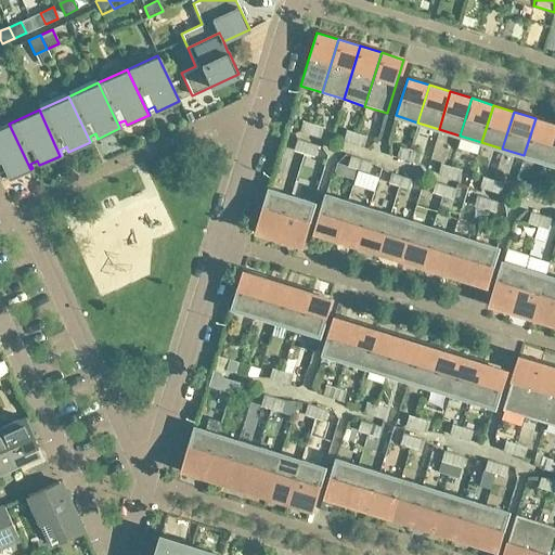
[(545,162),(554,129),(554,124),(536,118),(524,155),(545,162)]
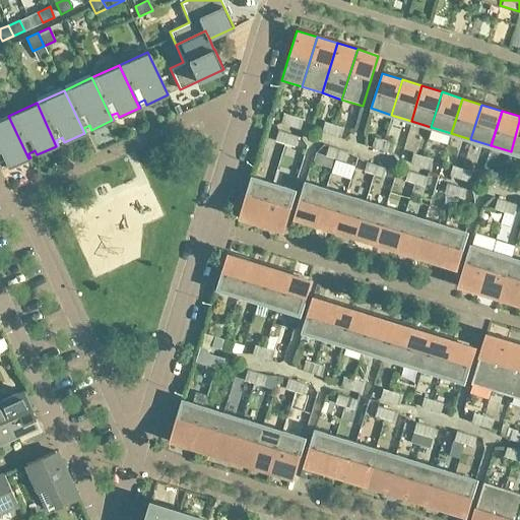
[(289,126),(293,117),(282,114),(280,123),(289,126)]
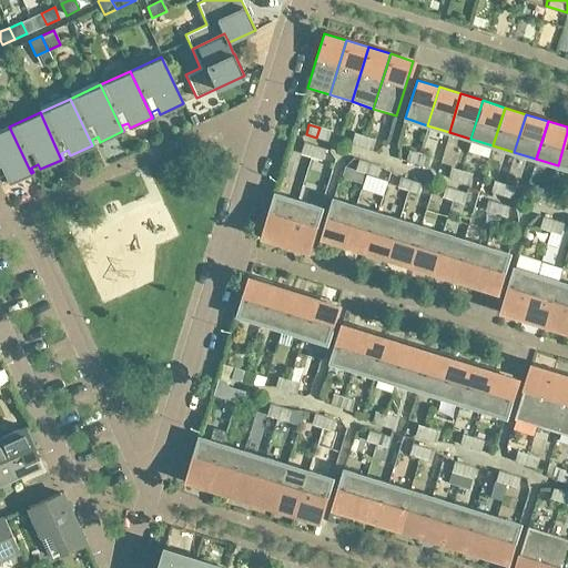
[(31,173),(9,127),(0,130),(0,182),(1,182),(0,181),(8,178),(10,183),(31,173)]
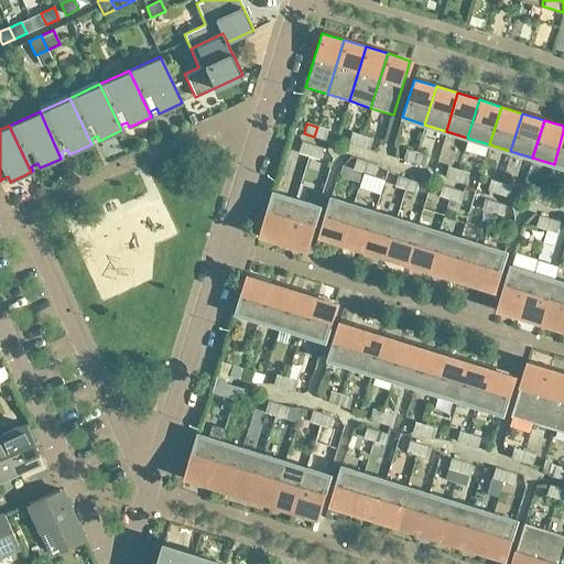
[(325,140),(328,130),(317,127),(314,137),(325,140)]
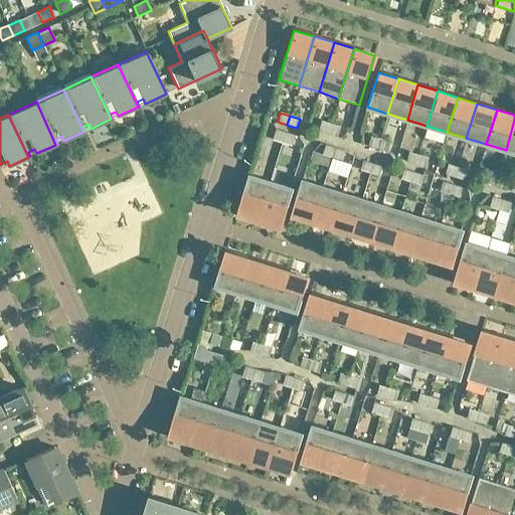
[(514,153),(514,120),(506,150),(514,153)]
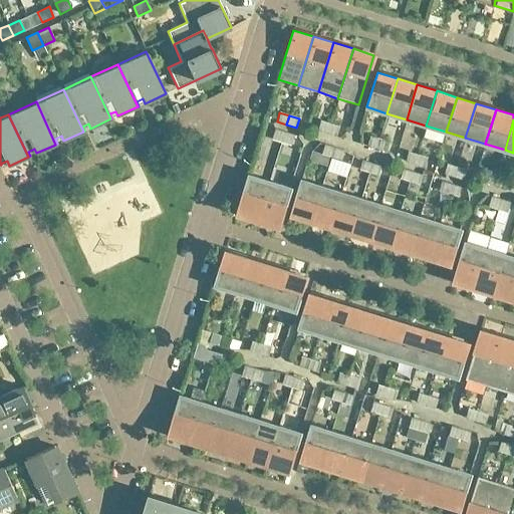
[(326,133),(329,123),(320,120),(317,130),(326,133)]
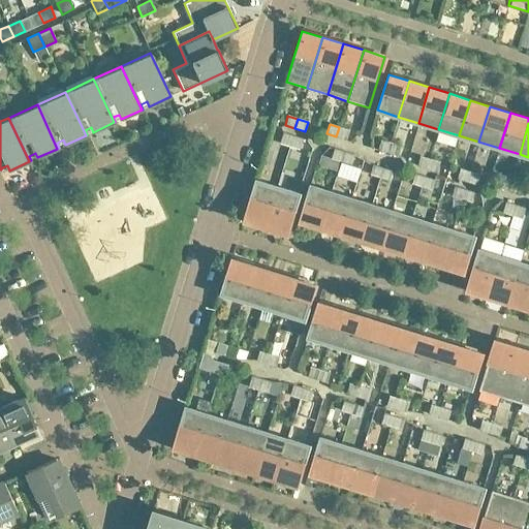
[(346,139),(349,130),(339,127),(336,136),(346,139)]
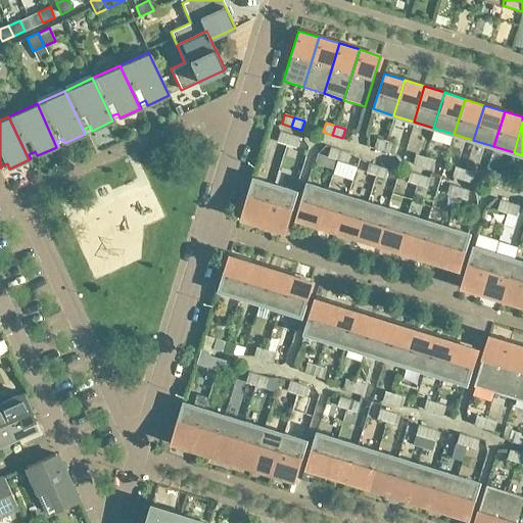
[(286,144),(289,134),(279,131),(276,141),(286,144)]
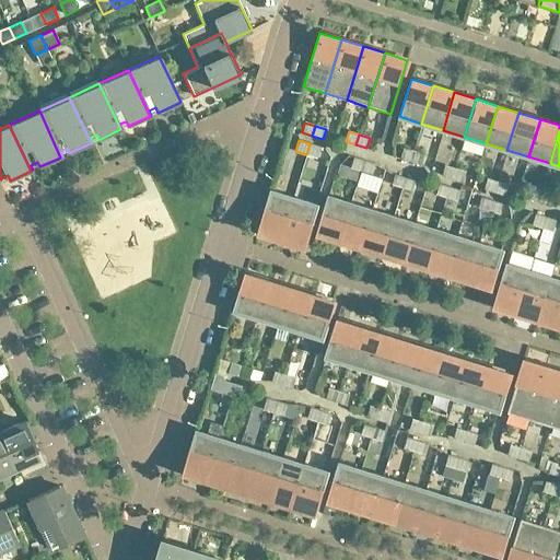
[(316,158),(319,147),(310,143),(306,154),(316,158)]
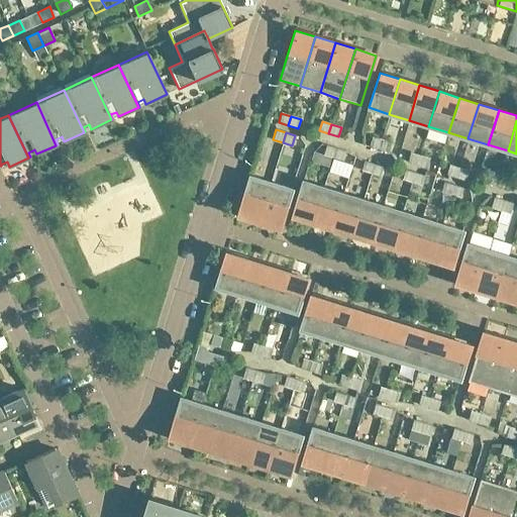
[(379,148),(381,139),(372,136),(369,145),(379,148)]
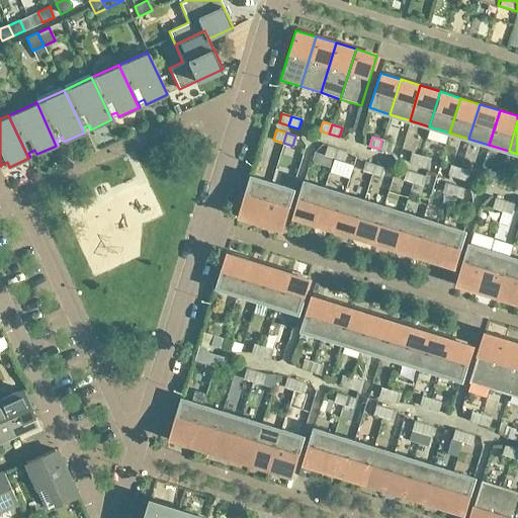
[(389,152),(392,143),(381,140),(379,149),(389,152)]
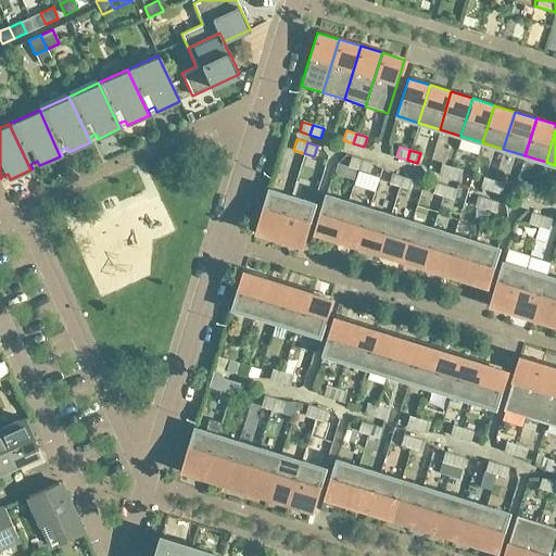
[(357,169),(361,160),(351,156),(348,166),(357,169)]
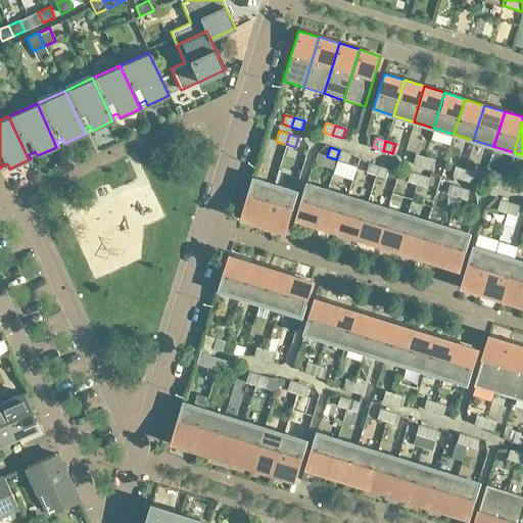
[(346,162),(349,153),(339,150),(336,159),(346,162)]
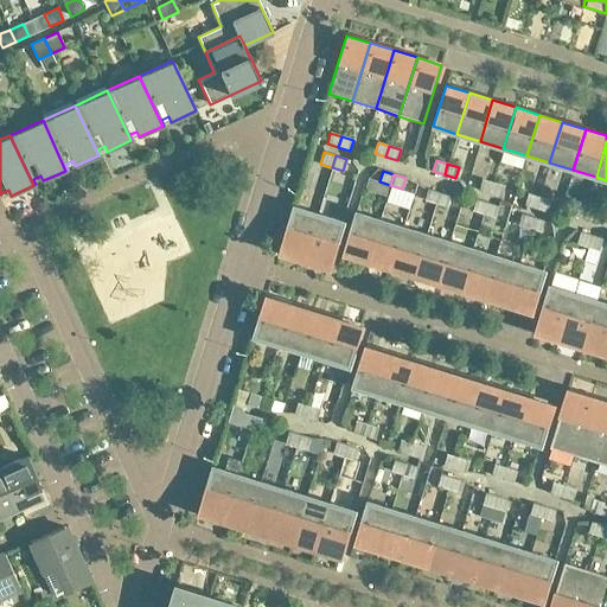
[(490,193),(492,183),(481,179),(478,190),(490,193)]
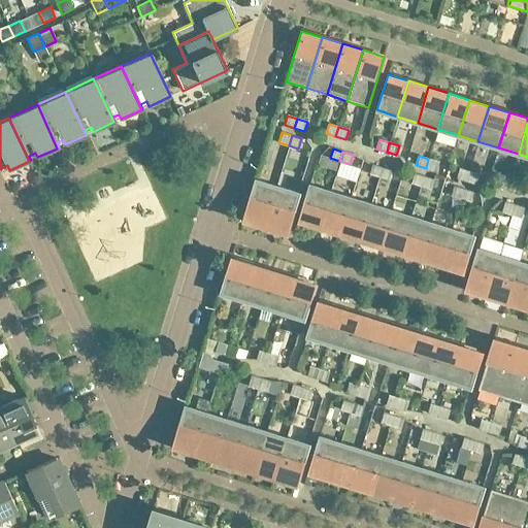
[(435,171),(438,162),(428,159),(426,168),(435,171)]
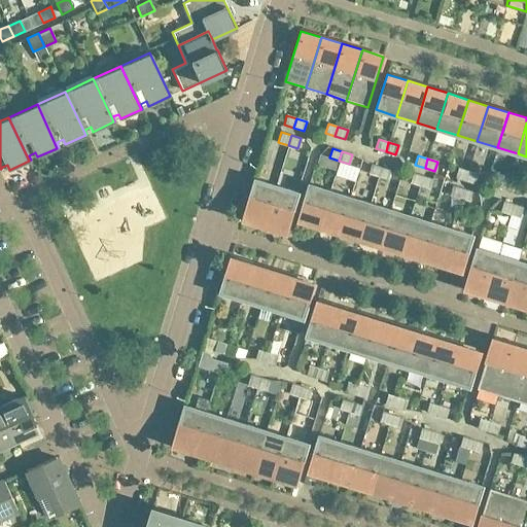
[(378,177),(381,168),(371,165),(367,174),(378,177)]
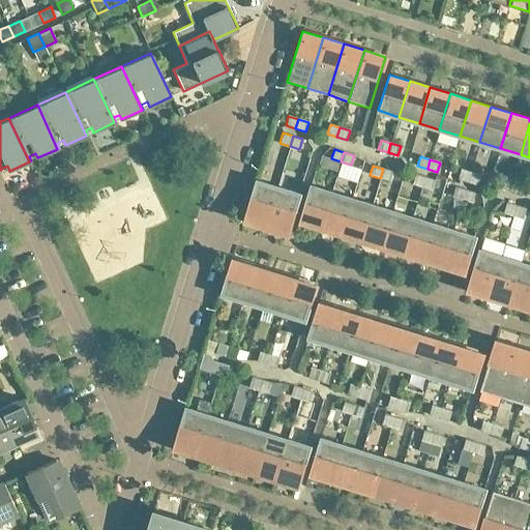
[(389,181),(392,172),(383,169),(380,178),(389,181)]
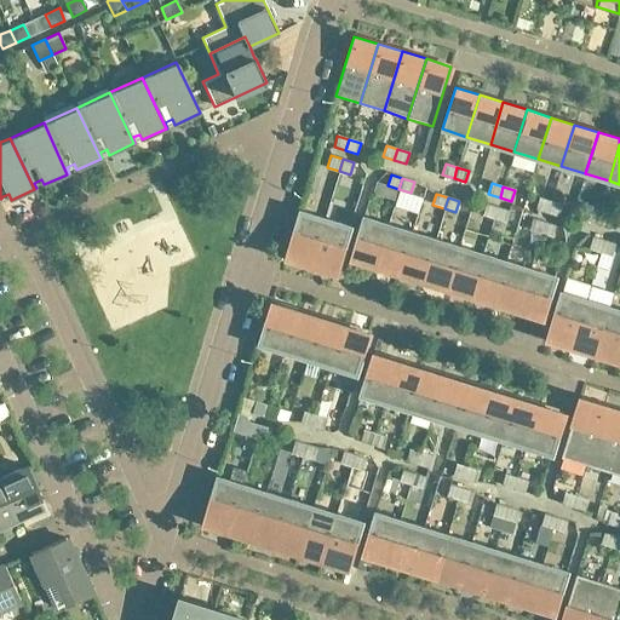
[(546,212),(550,201),(539,197),(535,208),(546,212)]
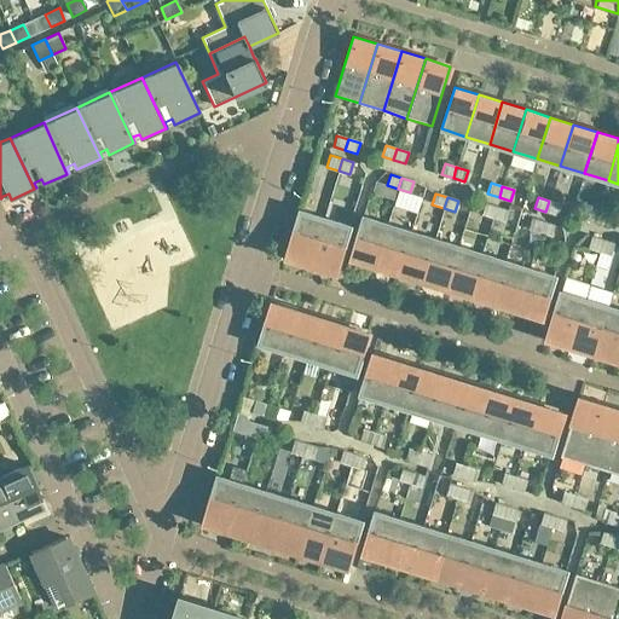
[(557,215),(561,204),(549,201),(545,212),(557,215)]
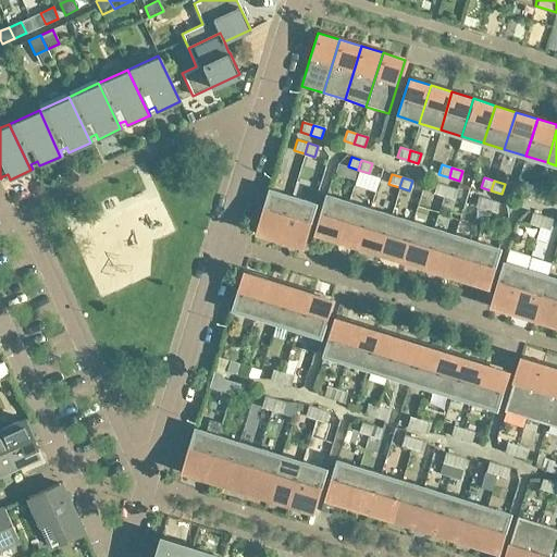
[(443,196),(446,186),(436,183),(433,193),(443,196)]
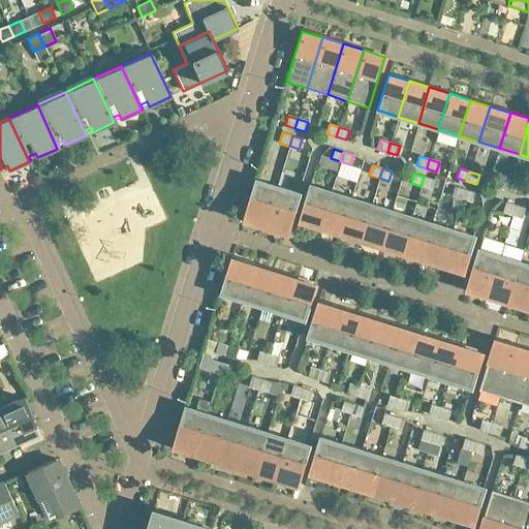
[(431,189),(434,180),(424,177),(421,186),(431,189)]
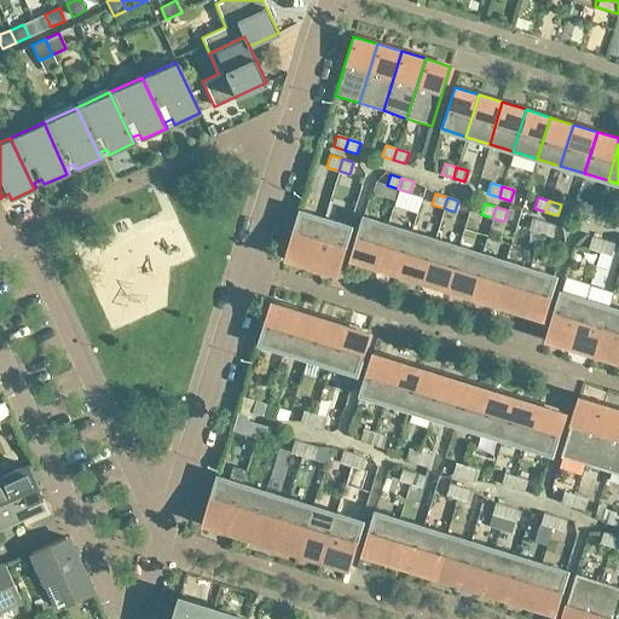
[(594,223),(597,212),(586,208),(583,219),(594,223)]
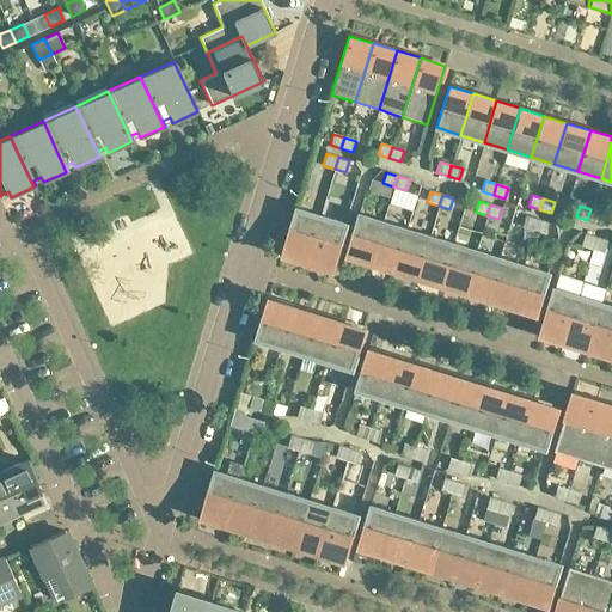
[(306,262),(320,216),(295,208),(294,213),(281,255),(306,262)]
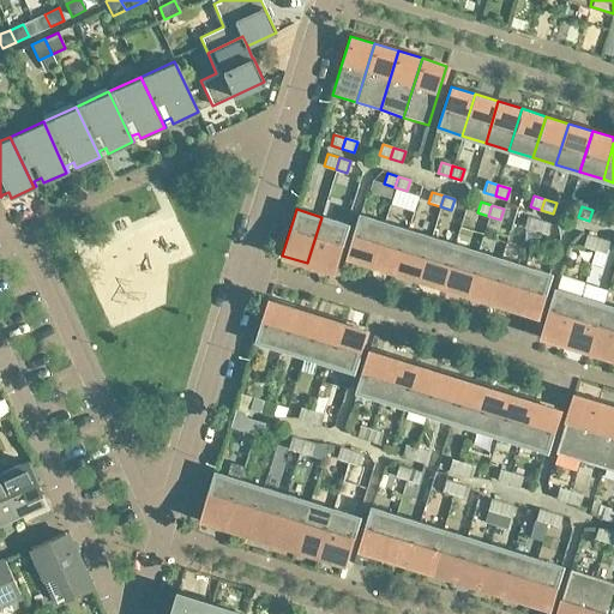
[(601,224),(605,212),(593,210),(589,221),(601,224)]
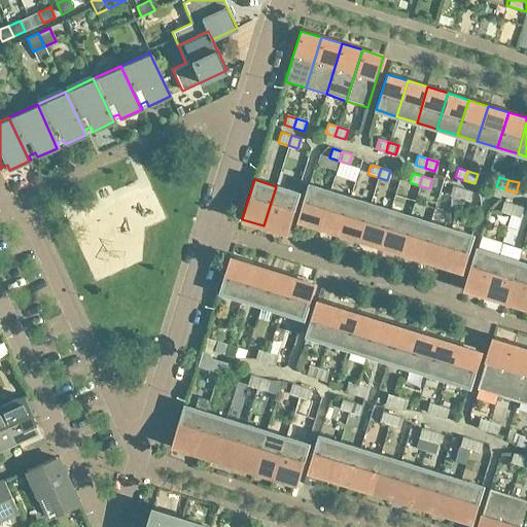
[(318,226),(329,191),(308,184),(297,220),(318,226)]
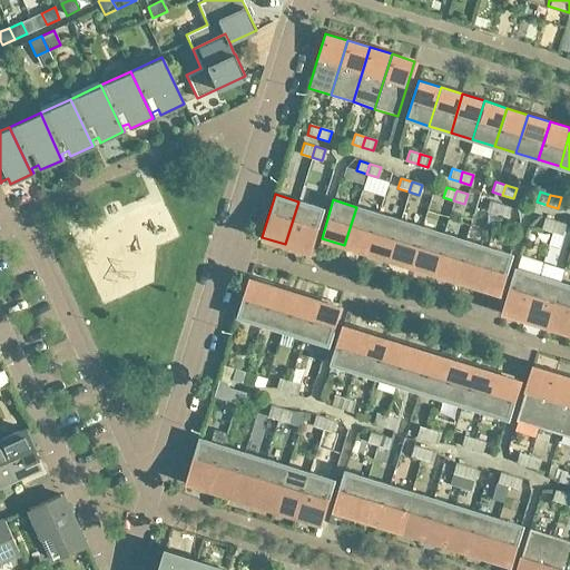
[(497,214),(500,204),(489,200),(487,210),(497,214)]
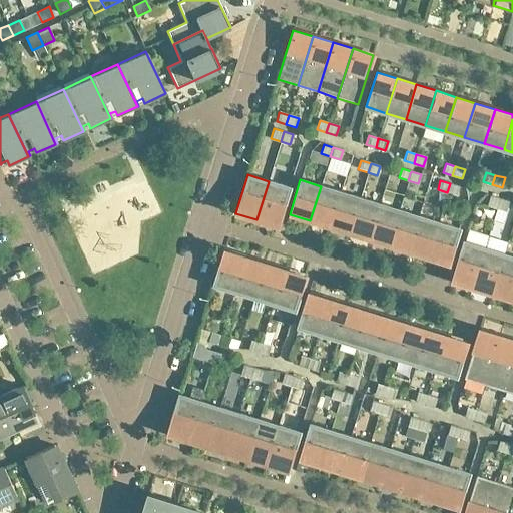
[(277,226),(289,187),(269,181),(257,219),(277,226)]
